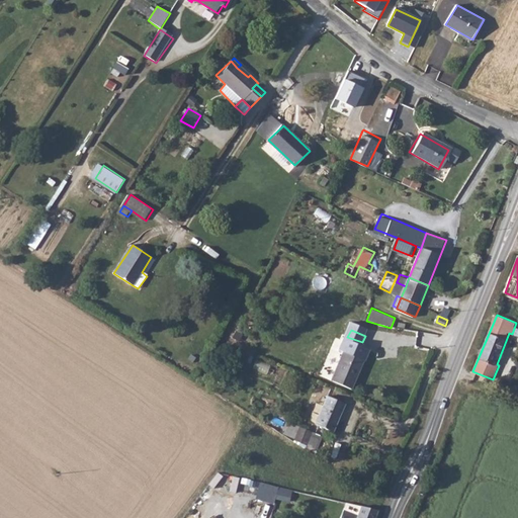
[(335,381),(353,390),(365,363),(347,354),(335,381)]
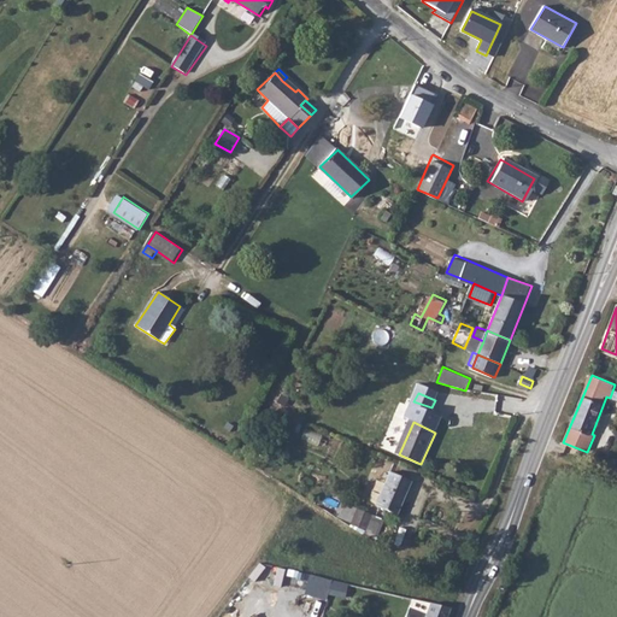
[(375,509),(395,521),(411,489),(391,479),(375,509)]
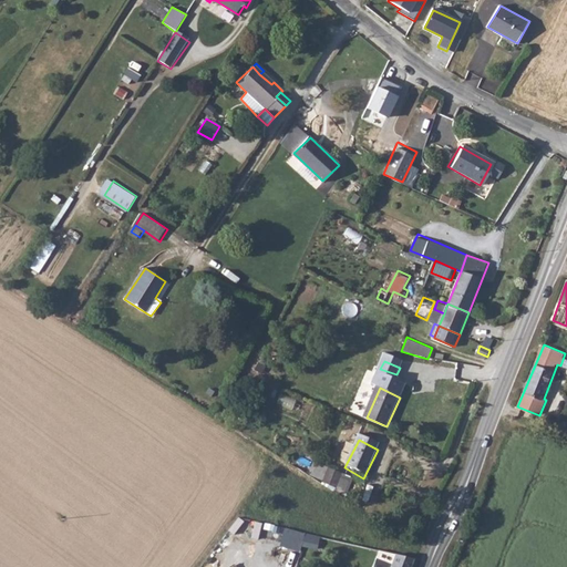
[(316,463),(310,478),(349,491),(354,475),(316,463)]
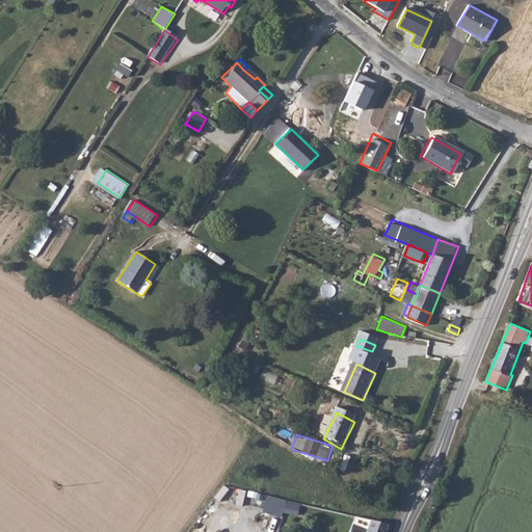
[(263,513),(282,515),(283,512),(298,515),(300,501),(266,496),(263,513)]
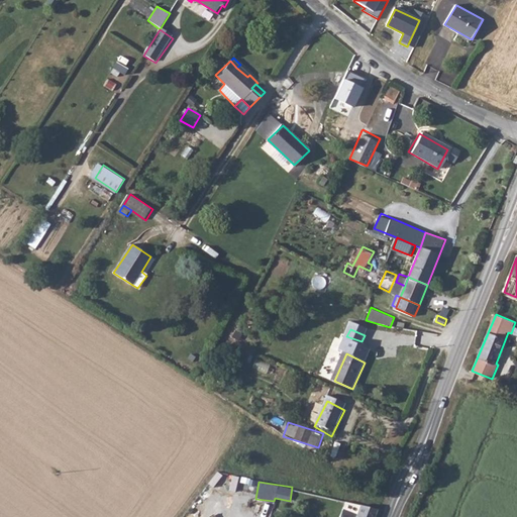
[(371,516),(375,507),(359,504),(355,516),(371,516)]
